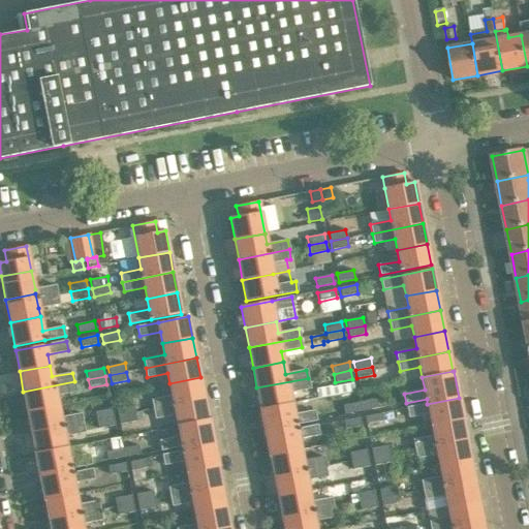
[(204,398),(200,377),(169,383),(172,396),(152,400),(153,407),(204,398)]
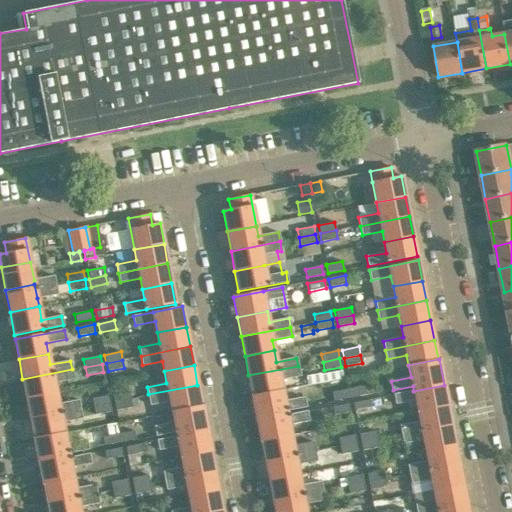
[(248,375),(252,396),(282,390),(280,380),(300,376),(298,366),(248,375)]
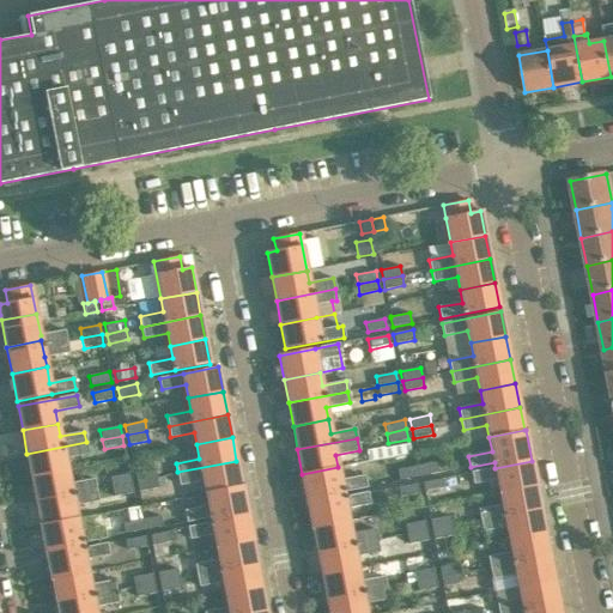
[(89,454),(86,442),(26,454),(31,477),(67,469),(65,459),(89,454)]
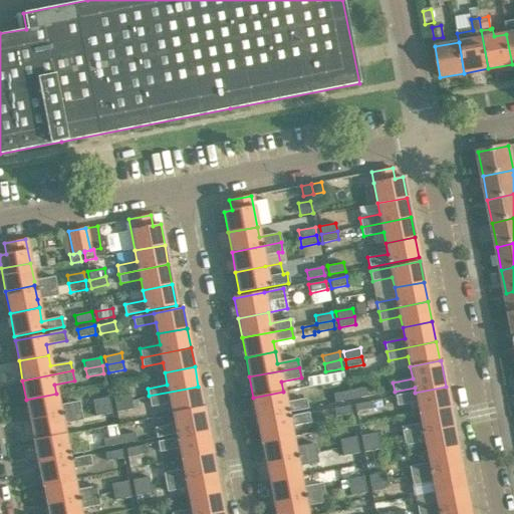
[(344,380),(342,372),(322,375),(321,374),(306,377),(308,387),(344,380)]
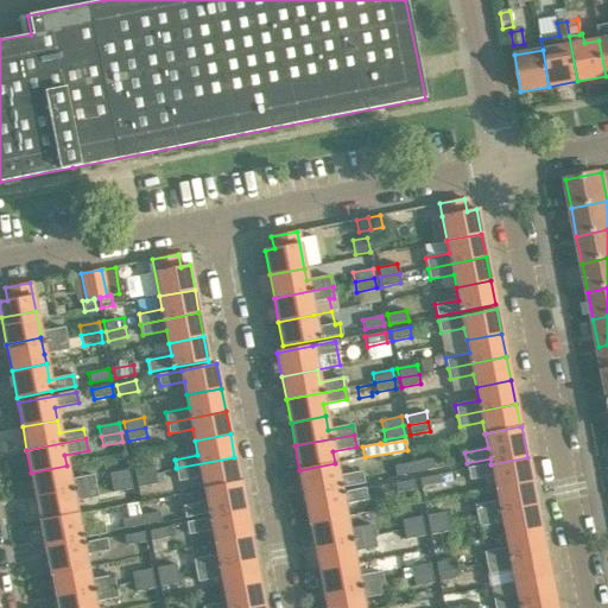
[(239,481),(234,457),(176,468),(178,481),(202,476),(204,488),(239,481)]
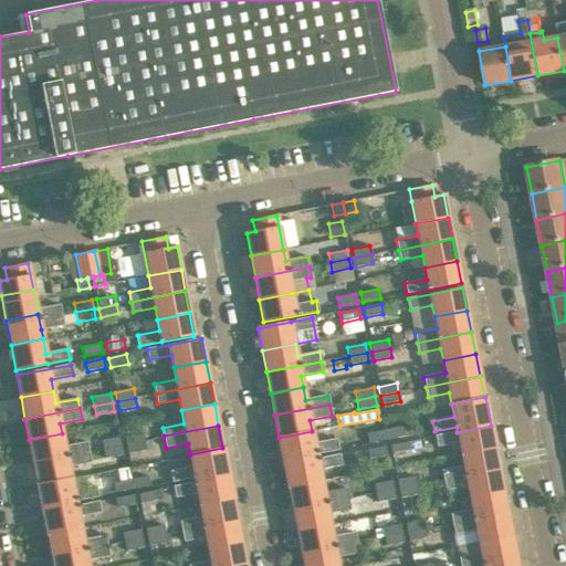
[(459,442),(461,453),(494,449),(495,448),(491,426),(457,432),(436,436),(437,447),(459,442)]
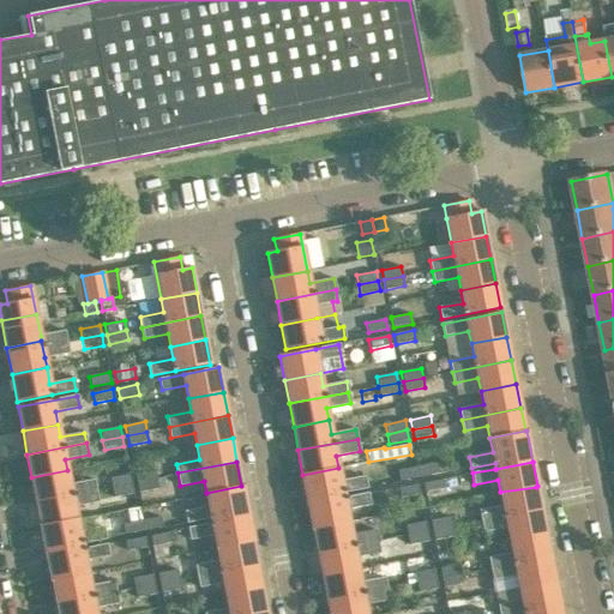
[(417,467),(419,477),(438,474),(437,463),(417,467)]
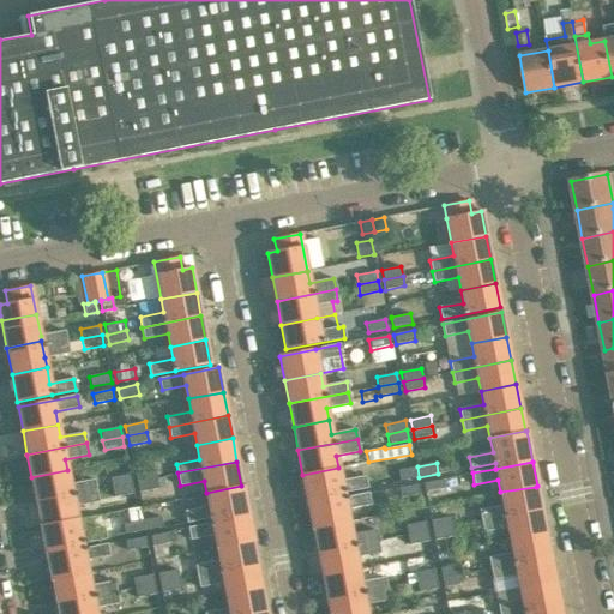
[(399,481),(419,477),(417,467),(397,470),(399,481)]
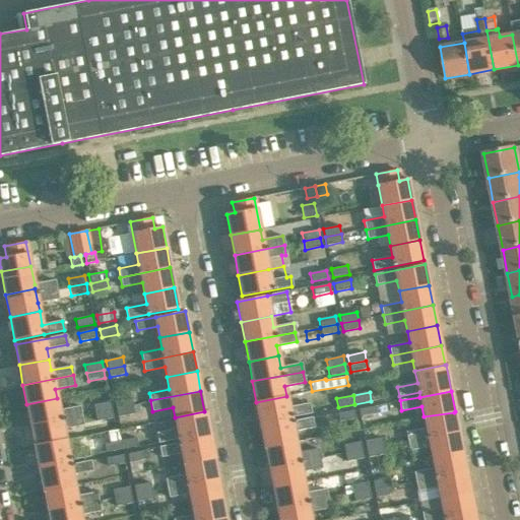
[(260,424),(290,417),(311,413),(309,403),(288,407),(286,396),(256,402),(260,424)]
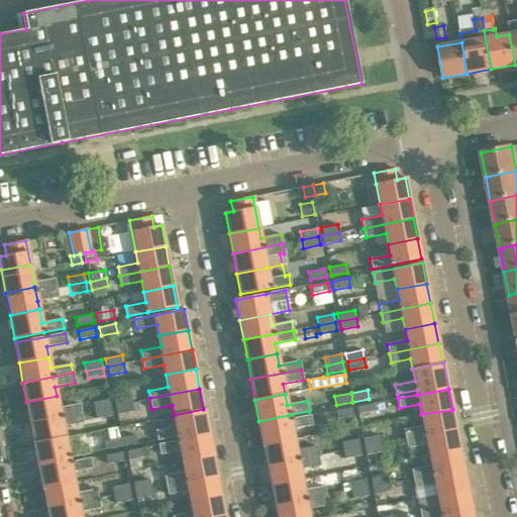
[(113,399),(115,407),(131,403),(130,395),(113,399)]
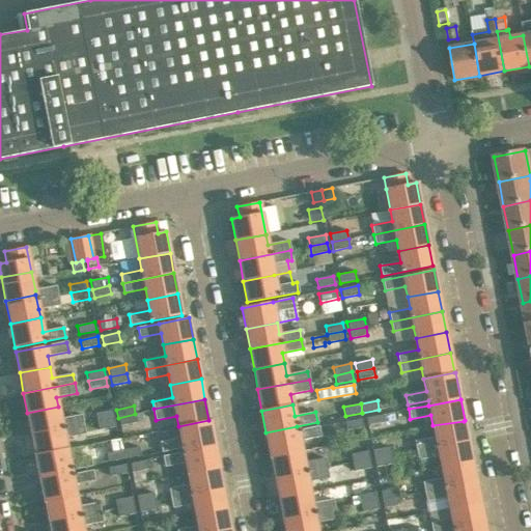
[(27,413),(31,434),(83,423),(81,415),(60,419),(58,407),(27,413)]
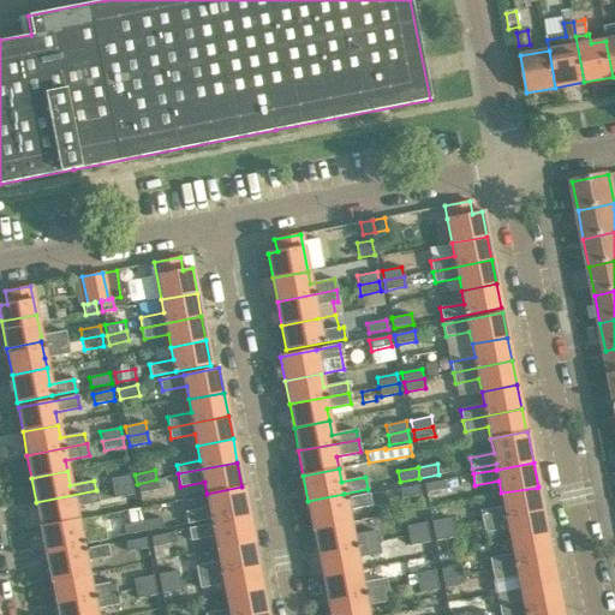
[(109,479),(112,489),(132,485),(130,475),(109,479)]
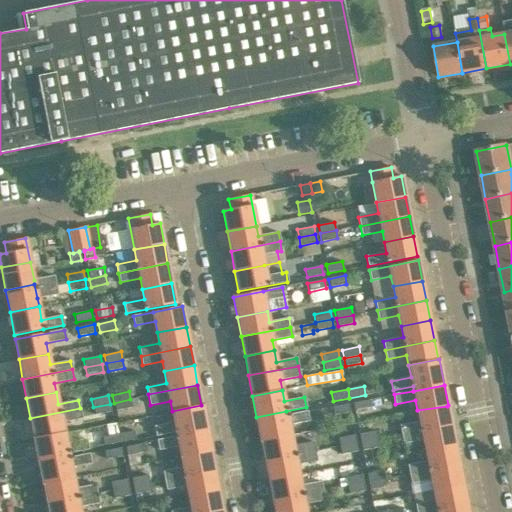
[(132,407),(130,399),(114,403),(116,411),(132,407)]
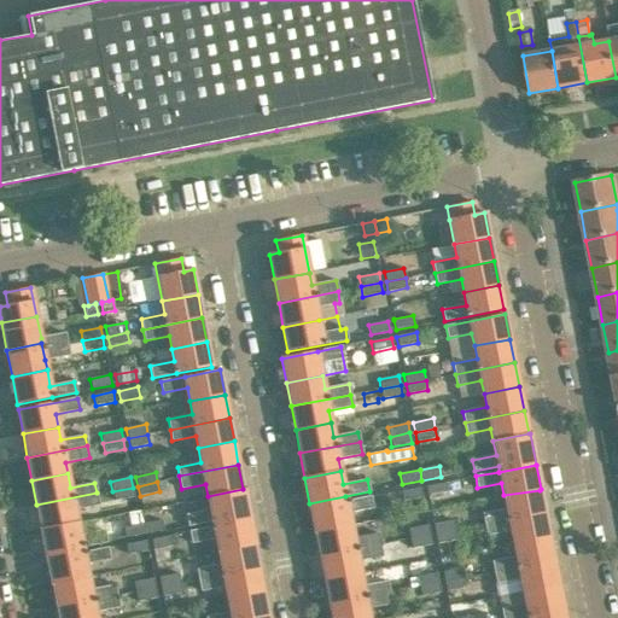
[(448,493),(445,483),(425,487),(427,496),(448,493)]
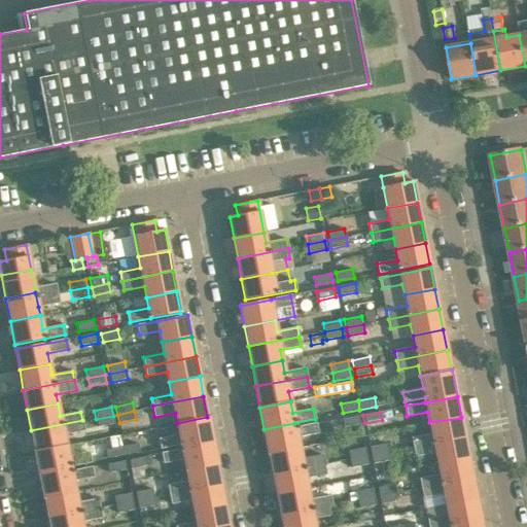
[(114,424),(113,416),(96,419),(98,427),(114,424)]
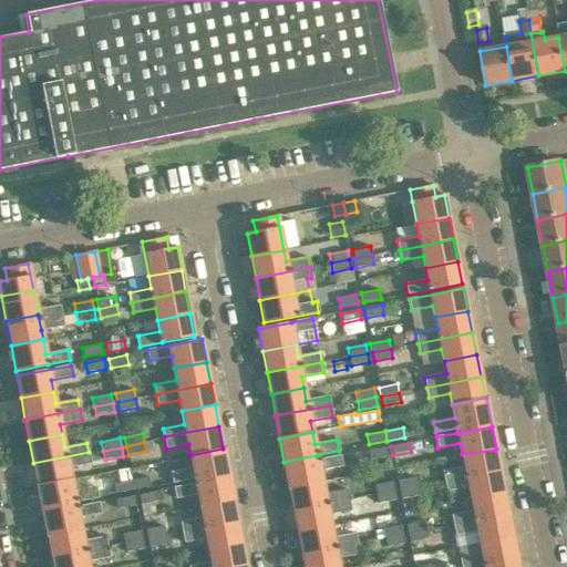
[(385,447),(368,451),(369,460),(388,456),(385,447)]
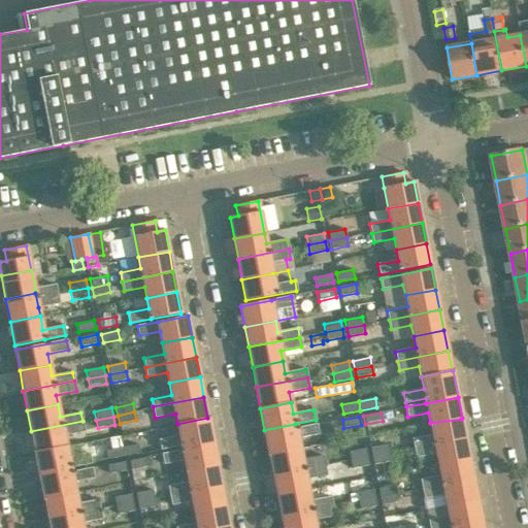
[(213,443),(212,439),(208,418),(207,418),(177,424),(179,436),(159,439),(161,450),(182,446),(183,451),(213,443)]
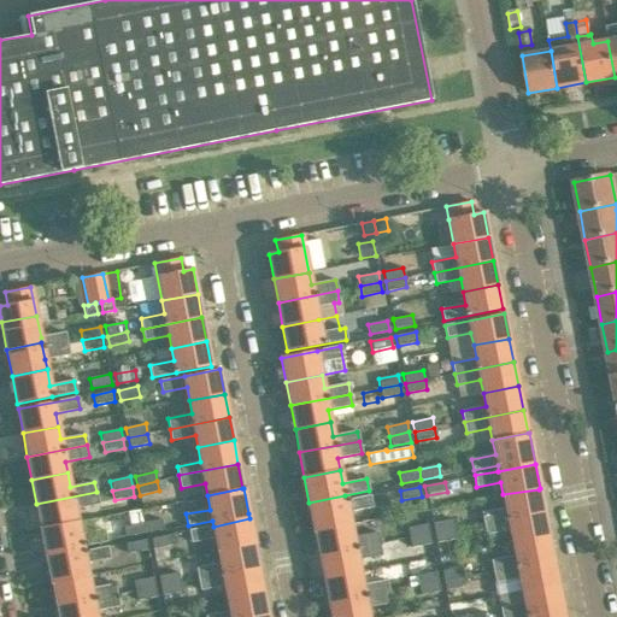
[(544,513),(539,489),(503,494),(506,507),(482,512),(485,526),(544,513)]
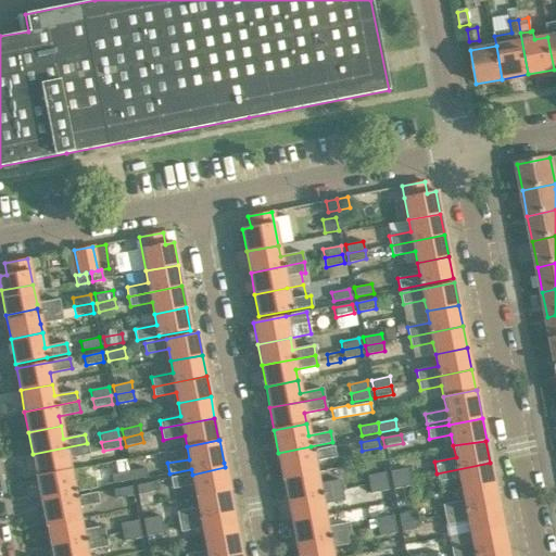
[(33,454),(37,476),(70,469),(67,458),(89,454),(87,443),(33,454)]
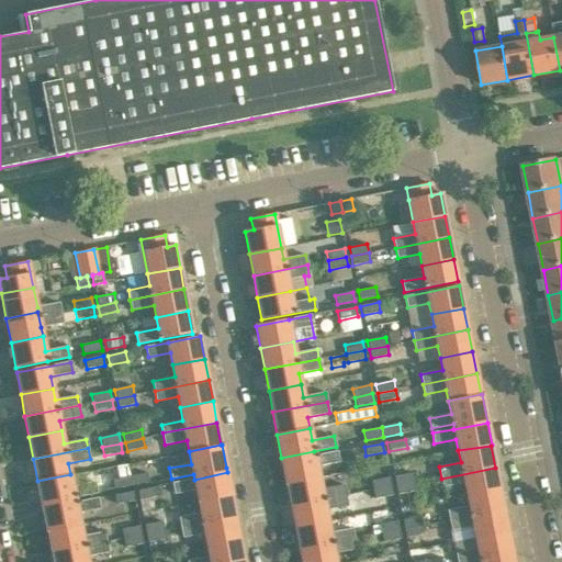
[(287,485),(319,479),(317,465),(338,462),(337,451),(315,456),(314,451),(281,458),(287,485)]
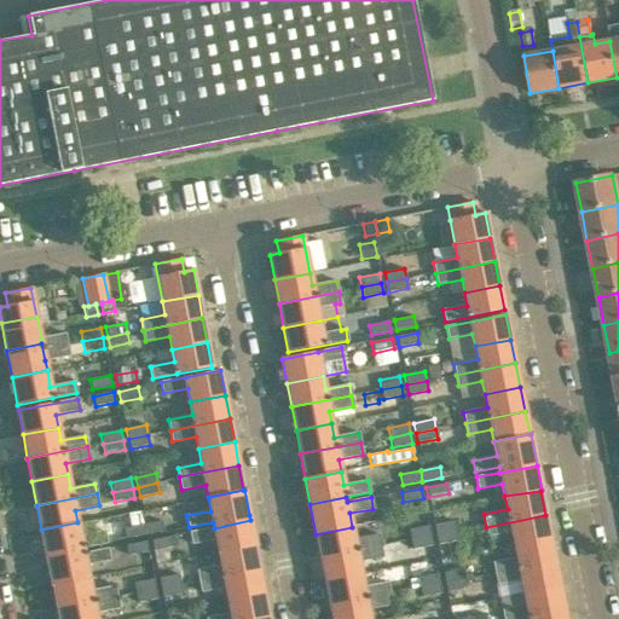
[(550,538),(545,515),(486,527),(487,536),(512,531),(515,545),(550,538)]
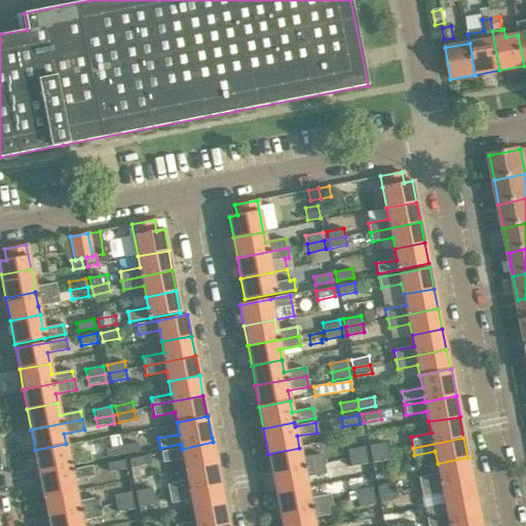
[(217,464),(213,442),(182,449),(161,452),(163,462),(184,458),(186,470),(216,464),(217,464)]
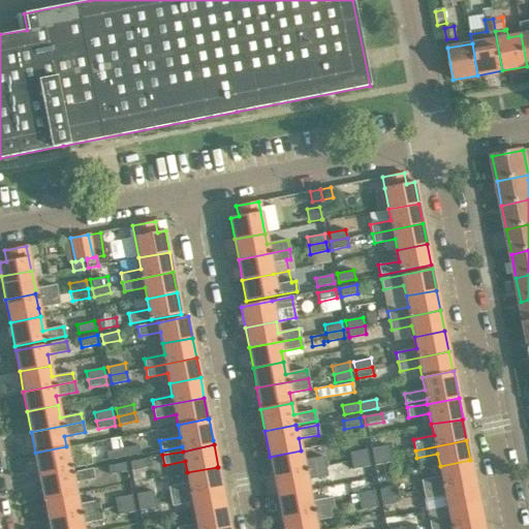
[(122,448),(124,457),(141,454),(138,445),(122,448)]
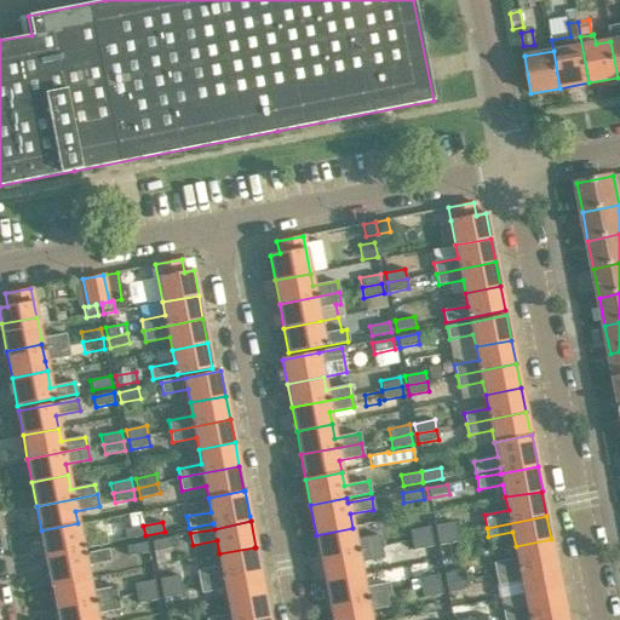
[(435,526),(436,535),(457,532),(454,522),(435,526)]
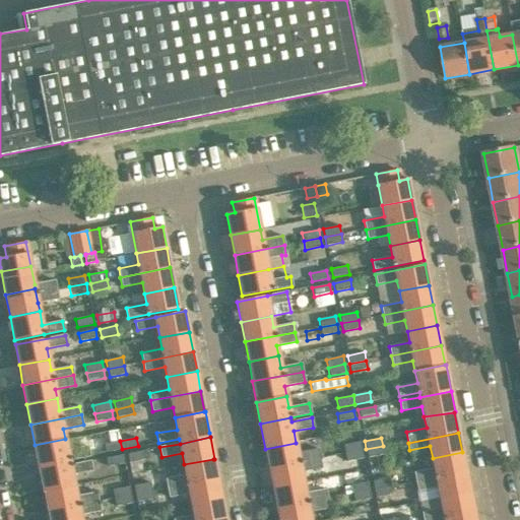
[(67,451),(65,439),(35,445),(34,445),(39,466),(69,460),(89,456),(87,447),(67,451)]
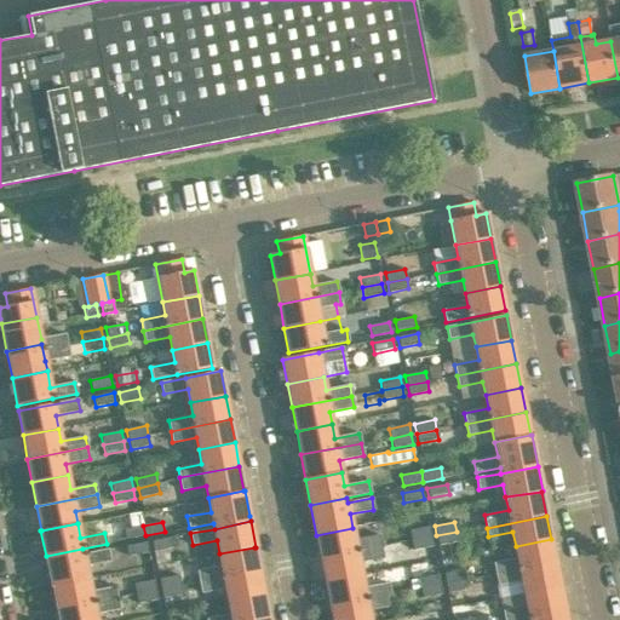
[(125,539),(145,535),(143,526),(124,529),(125,539)]
